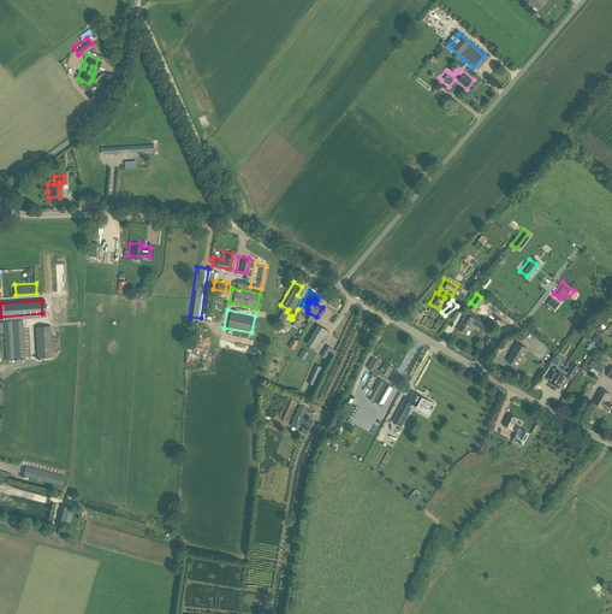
[(463,312),(453,328),(463,332),(468,323),(479,328),(477,330),(481,332),(486,325),(482,323),(471,317),(463,312)]
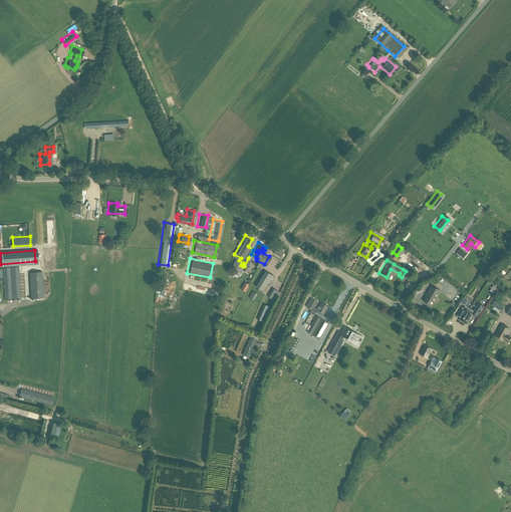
[(16,265),(8,266),(9,298),(18,297),(16,265)]
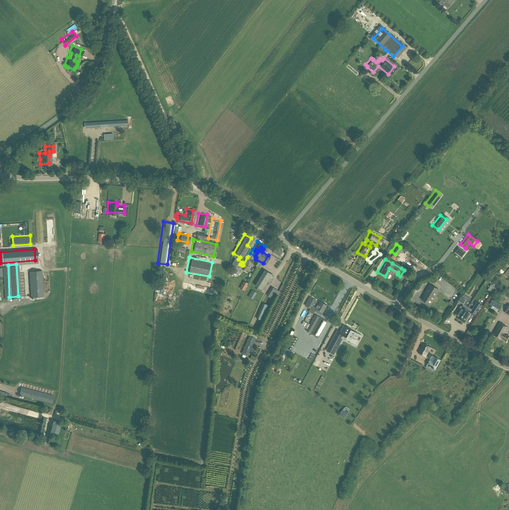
[(7,265),(0,265),(2,297),(9,297),(7,265)]
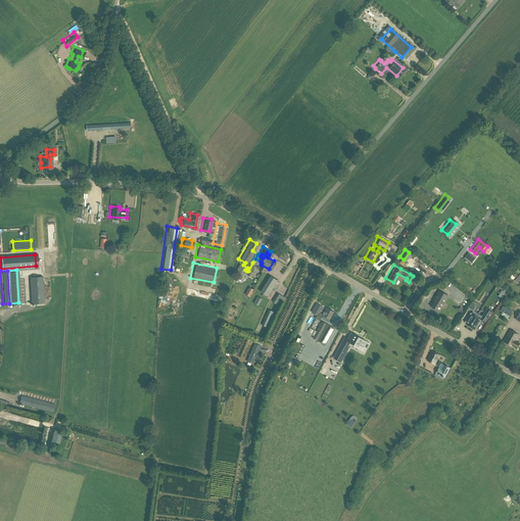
[(268,274),(257,289),(261,291),(265,294),(275,279),(268,274)]
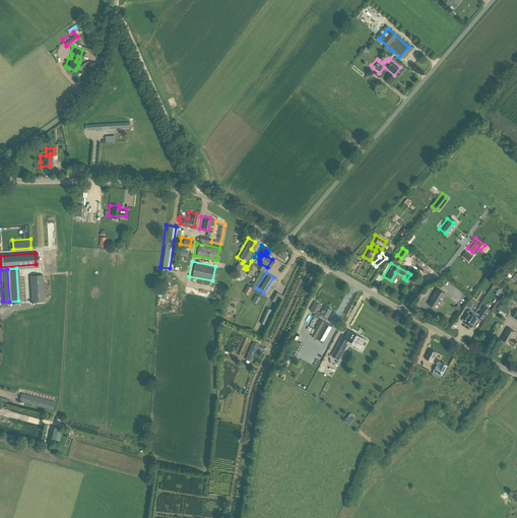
[(40,274),(27,274),(29,301),(42,300),(40,274)]
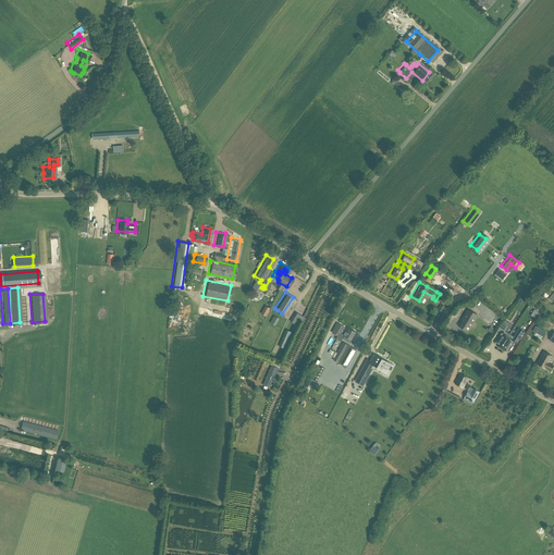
[(465,308),(455,323),(465,330),(475,313),(465,308)]
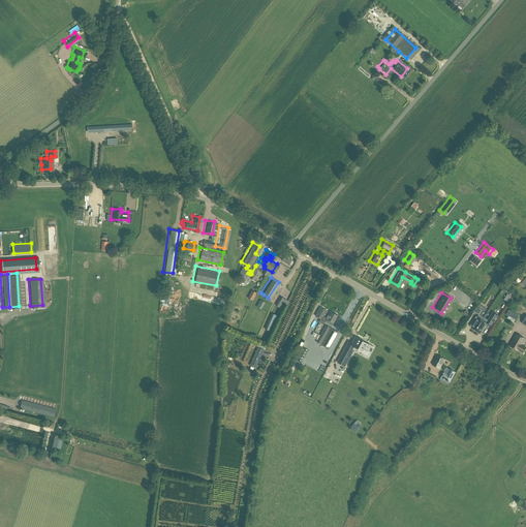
[(277,295),(272,304),(278,307),(283,298),(277,295)]
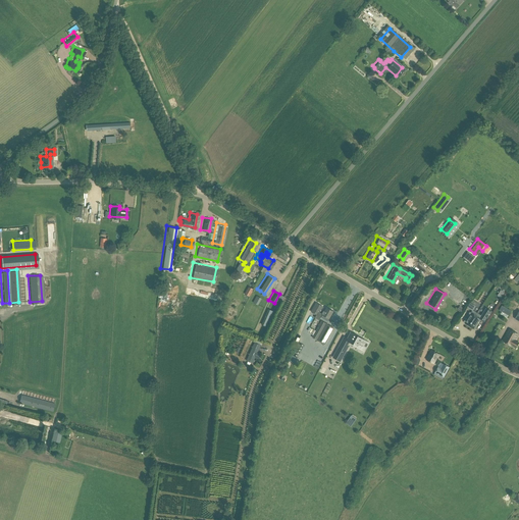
[(254,294),(250,301),(255,303),(259,297),(254,294)]
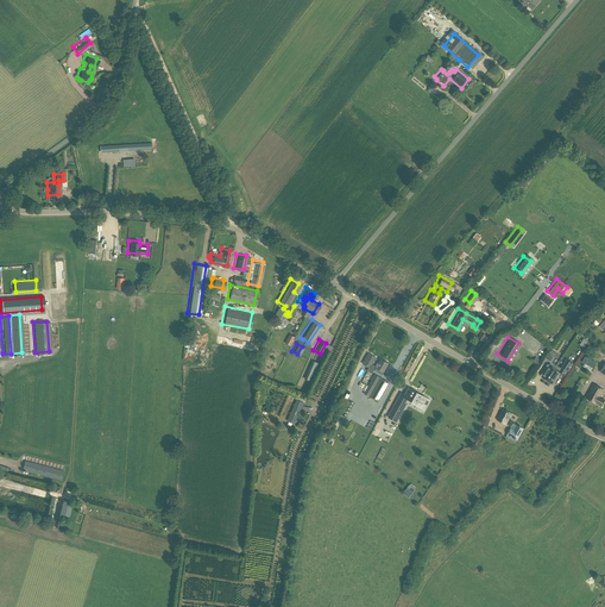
[(365,351),(359,362),(367,367),(370,363),(380,369),(385,361),(377,357),(365,351)]
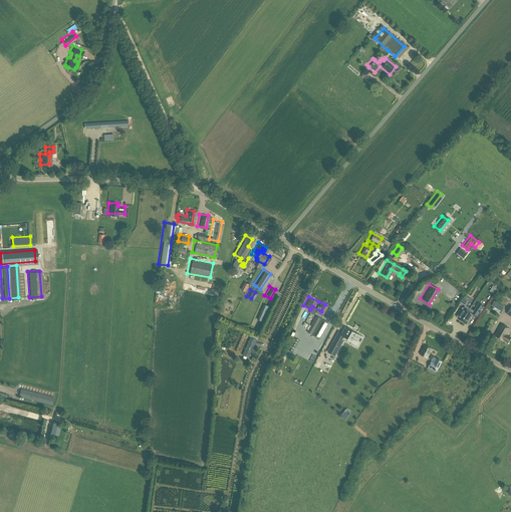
[(500,305),(491,300),(489,304),(491,305),(497,309),(498,309),(500,305)]
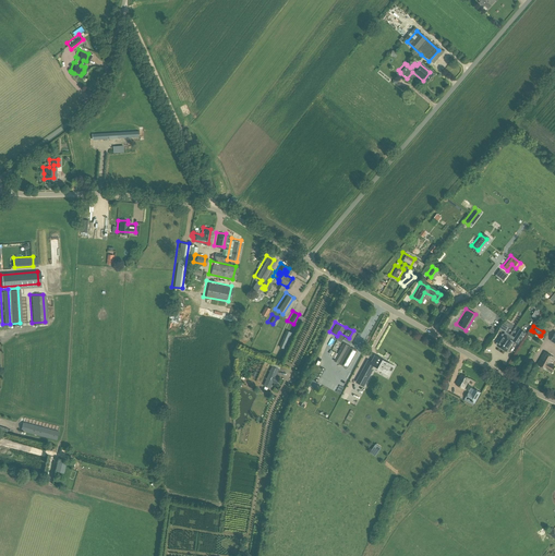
[(507,334),(498,347),(503,349),(504,349),(505,349),(507,346),(506,346),(508,342),(509,342),(511,340),(514,341),(518,336),(519,336),(522,331),(517,328),(511,336),(507,334)]
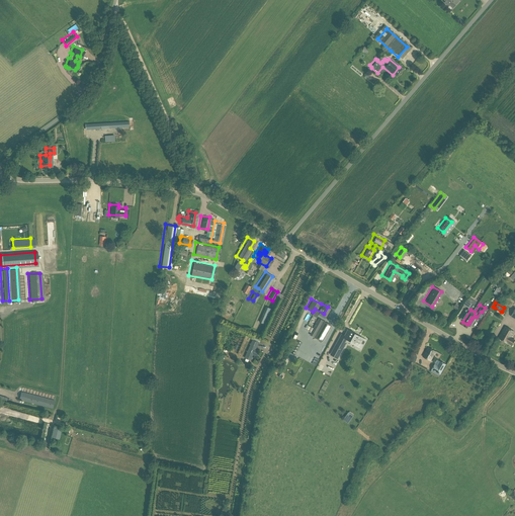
[(263,306),(257,320),(262,322),(269,308),(263,306)]
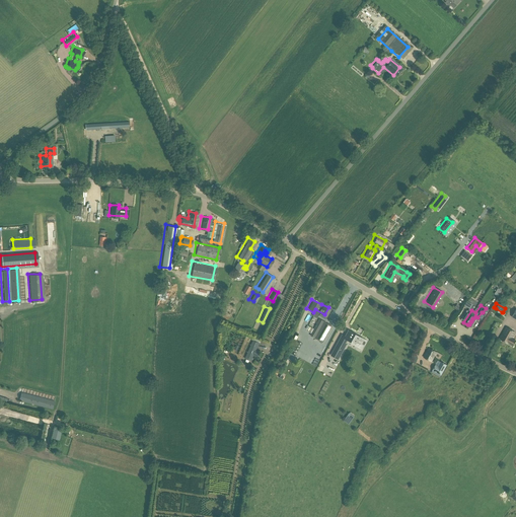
[(460,314),(458,318),(459,318),(459,319),(463,322),(471,310),(466,307),(464,310),(463,310),(461,312),(462,313),(461,315),(460,314)]
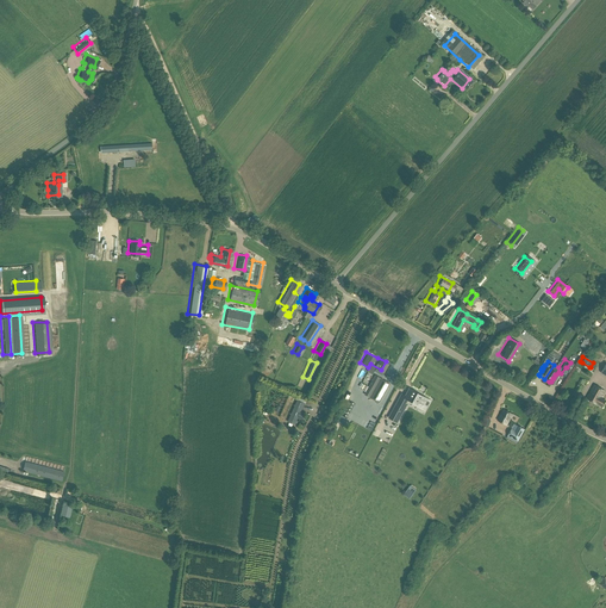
[(372,373),(361,392),(376,401),(387,382),(383,379),(372,373)]
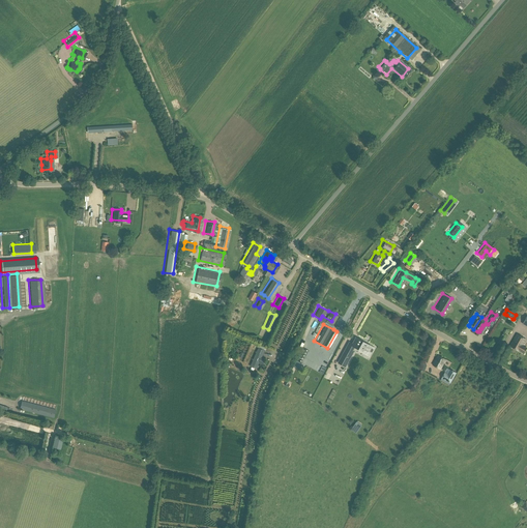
[(497,336),(495,341),(499,343),(503,334),(500,332),(497,338),(497,336)]
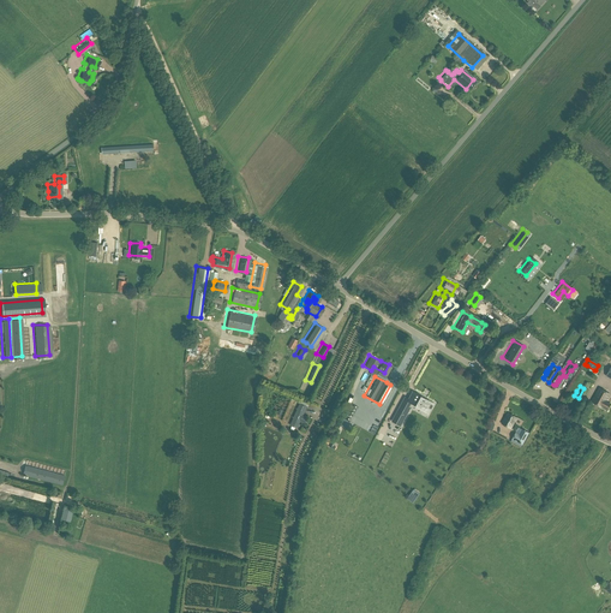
[(595,386),(588,399),(604,408),(607,402),(603,399),(606,392),(595,386)]
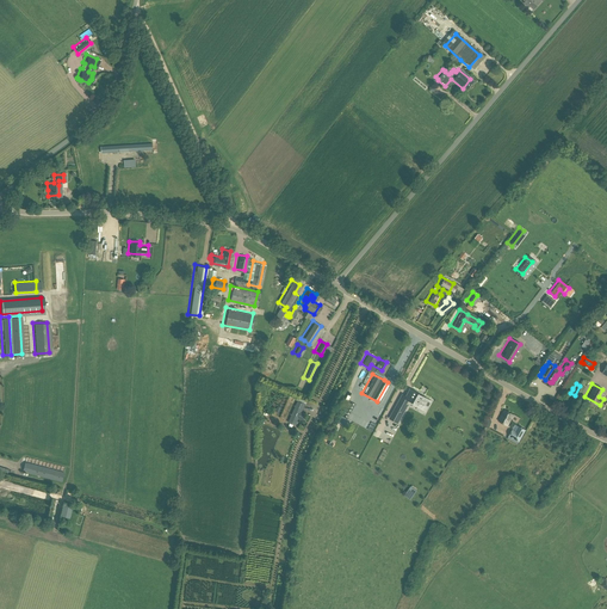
[(398,393),(386,416),(395,420),(404,404),(403,403),(406,399),(422,408),(427,399),(425,398),(425,397),(420,394),(419,395),(415,393),(415,392),(407,387),(403,395),(398,393)]
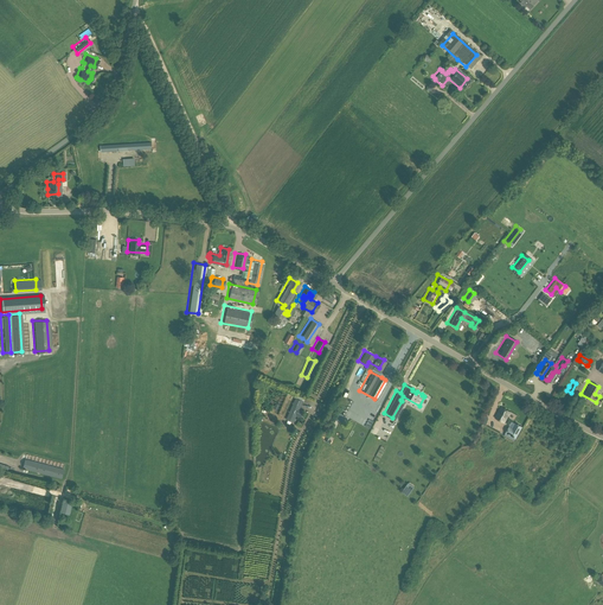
[(286,412),(282,419),(288,421),(290,422),(290,421),(293,415),(297,416),(301,409),(296,407),(300,400),(293,396),(286,412)]
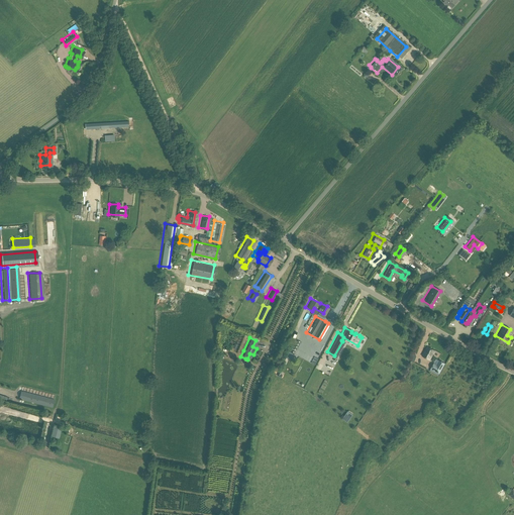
[(424,344),(419,353),(427,357),(432,348),(424,344)]
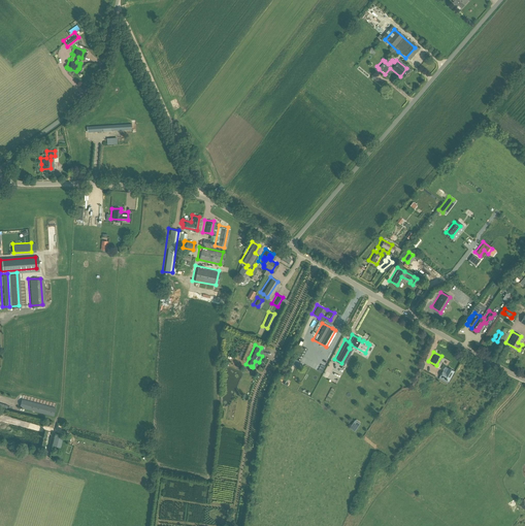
[(440,369),(437,375),(447,380),(452,369),(446,366),(444,370),(440,369)]
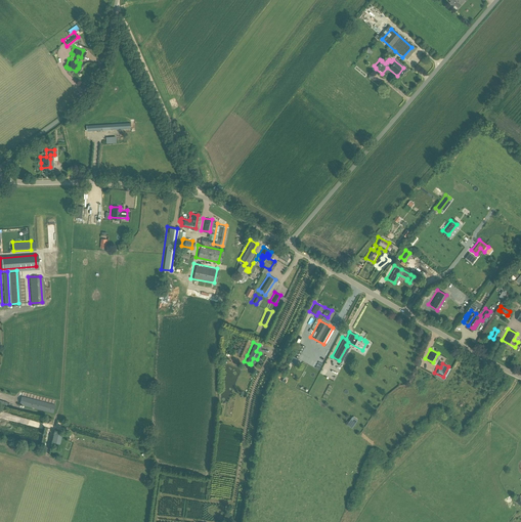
[(327,368),(313,396),(319,399),(333,372),(327,368)]
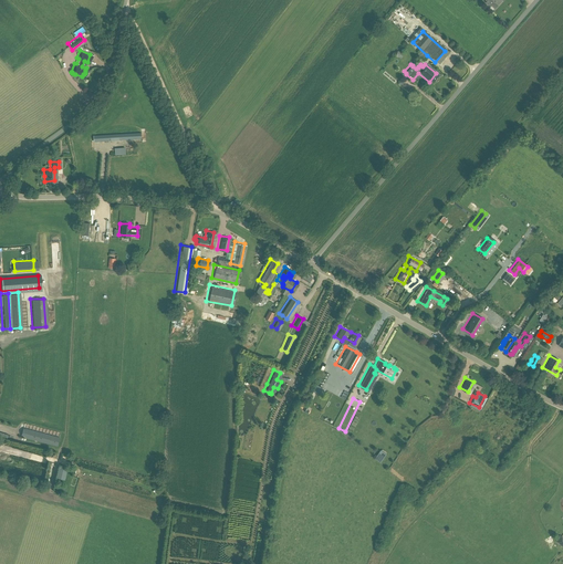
[(20,426),(18,435),(54,445),(56,435),(20,426)]
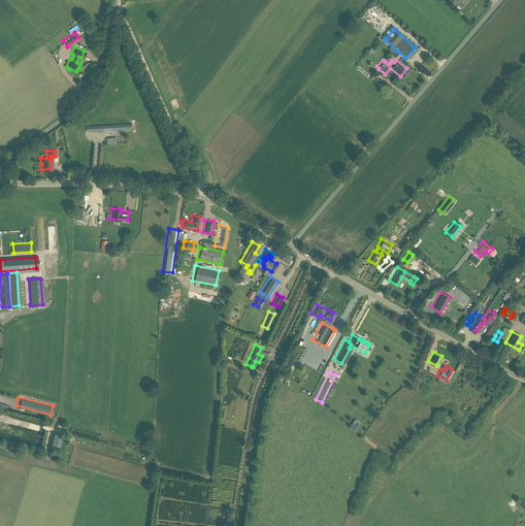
[(429,409),(418,420),(422,424),(433,414),(429,409)]
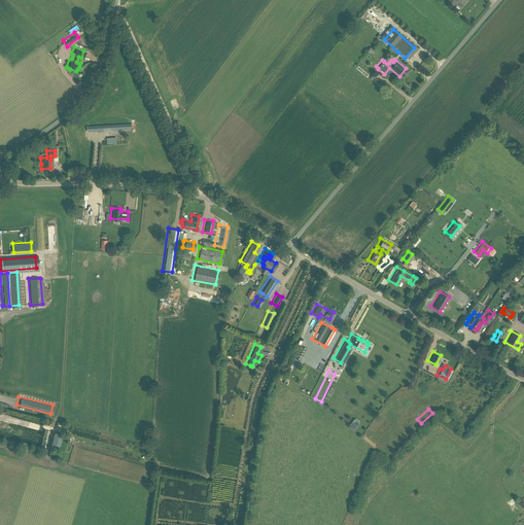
[(46,449),(50,430),(45,429),(41,448),(46,449)]
